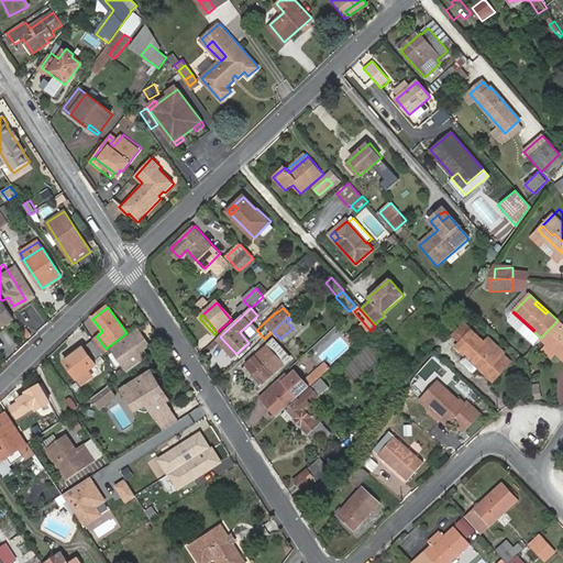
[(562,329),(562,326),(558,320),(541,338),(548,345),(549,343),(562,356),(562,330),(562,329)]
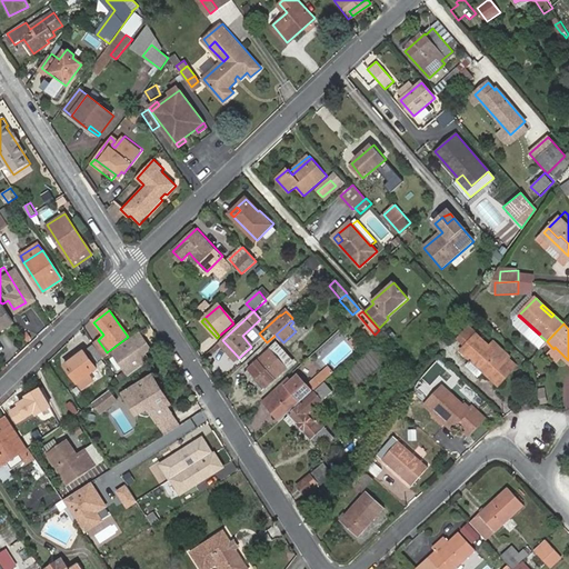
[(460,352),(470,362),(472,360),(482,370),(480,371),(488,379),(490,376),(499,385),(509,373),(501,366),(509,357),(492,342),(488,347),(476,336),(478,335),(471,327),(459,340),(467,347),(460,352)]
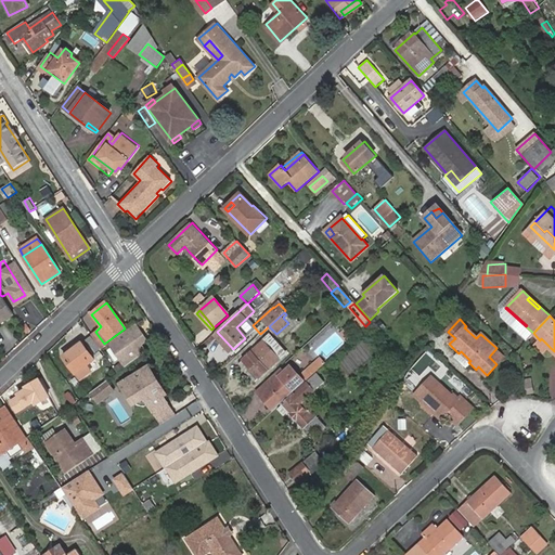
[(108,344),(125,365),(126,365),(145,351),(141,345),(137,338),(143,334),(137,324),(108,344)]
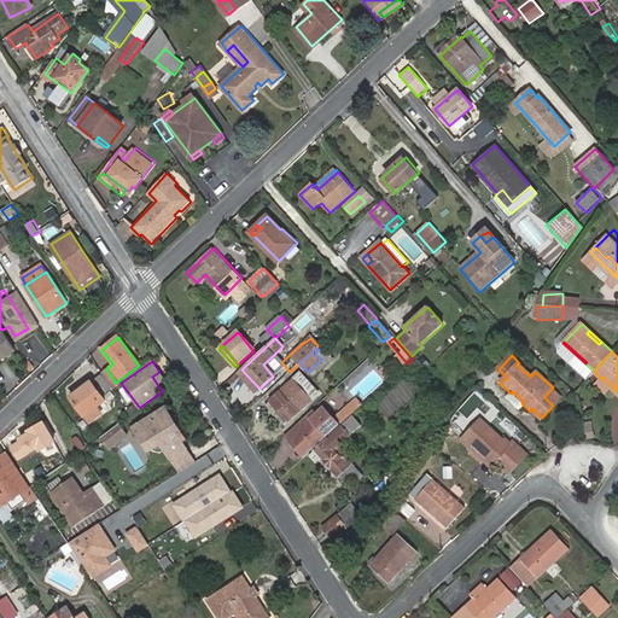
[(242,369),(237,373),(255,392),(260,389),(242,369)]
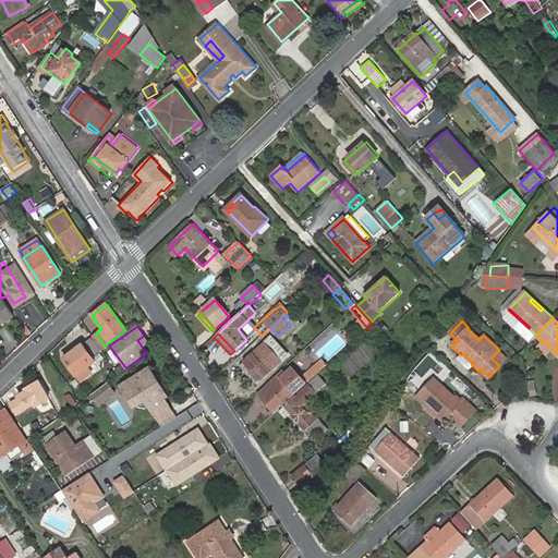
[(148,342),(144,336),(137,340),(142,347),(148,342)]
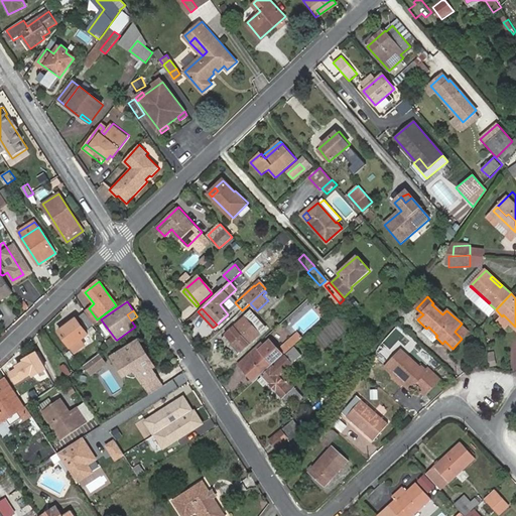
[(245,317),(222,339),(238,356),(266,329),(258,320),(250,311),(245,317)]
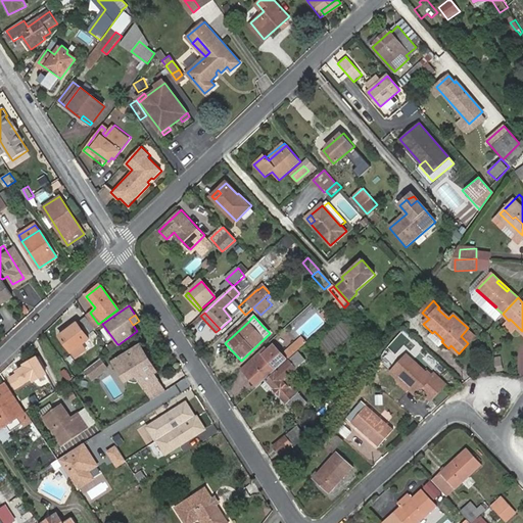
[(522,331),(510,319),(509,321),(516,327),(522,333),(522,331)]
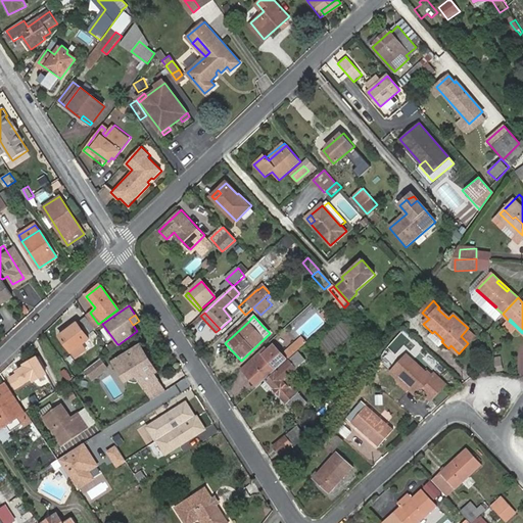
[(509,321),(505,325),(512,332),(516,327),(509,321)]
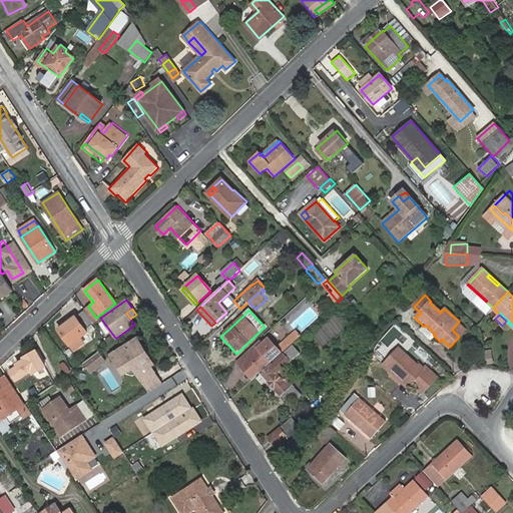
[(60,329),(74,349),(84,341),(81,336),(87,332),(76,317),(60,329)]
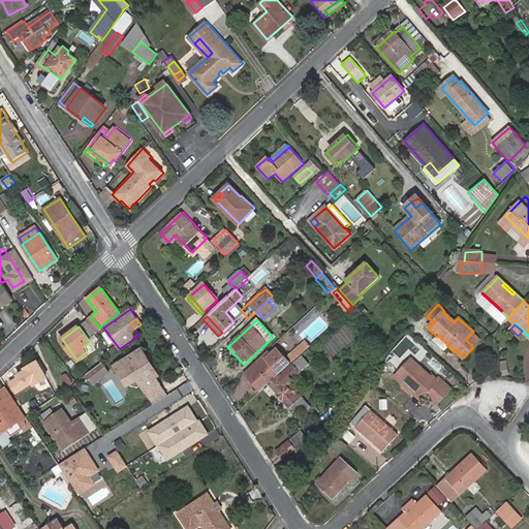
[(480,339),(473,332),(466,340),(473,347),(480,339)]
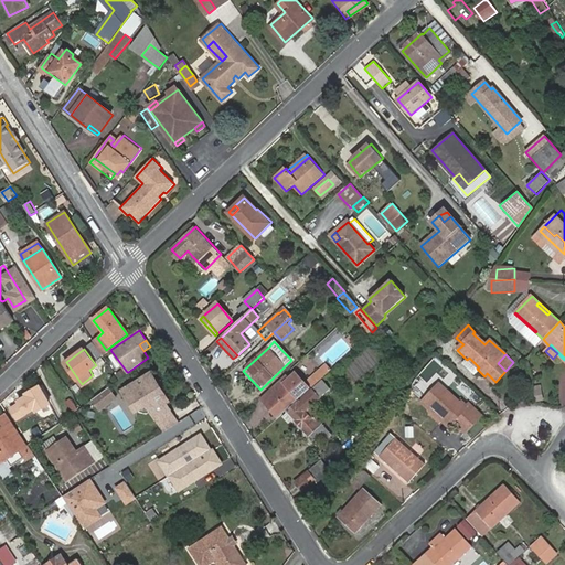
[(469,358),(467,360),(477,369),(479,368),(469,358)]
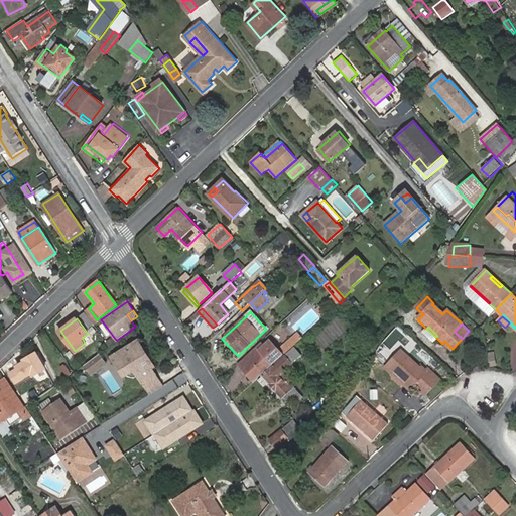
[(289,342),(293,347),(301,340),(296,335),(289,342)]
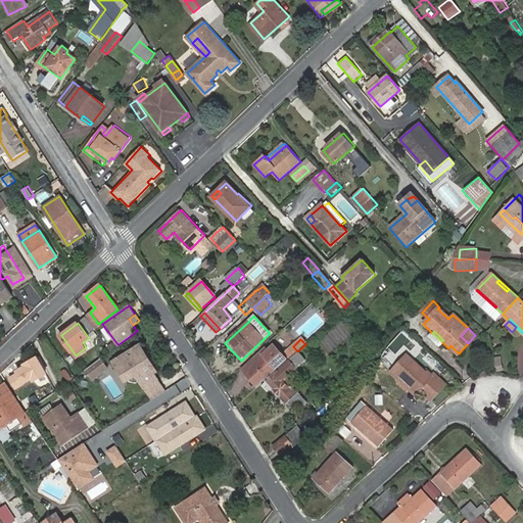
[(141,344),(114,361),(127,379),(136,372),(145,386),(158,378),(154,372),(150,367),(154,365),(141,344)]
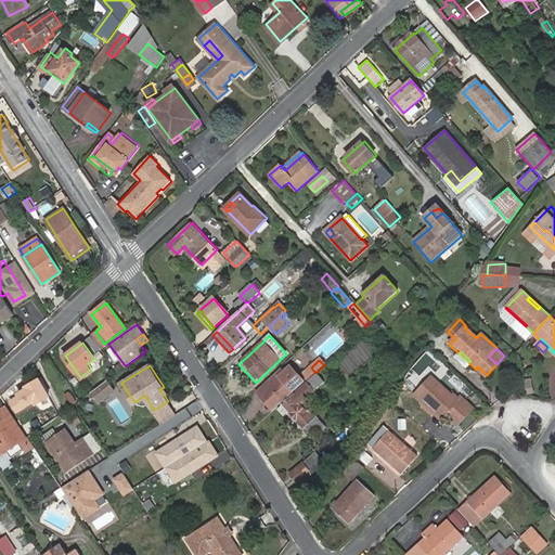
[(305,383),(315,373),(311,368),(299,377),(305,383)]
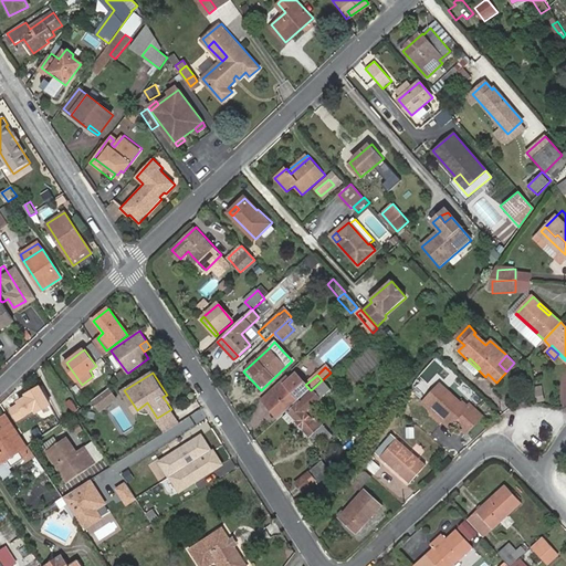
[(283,416),(307,392),(293,377),(287,383),(268,400),(283,416)]
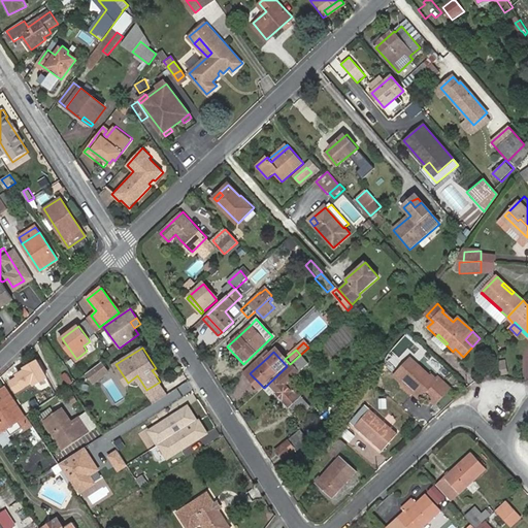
[(241,376),(258,393),(264,388),(250,373),(268,357),(265,354),(241,376)]
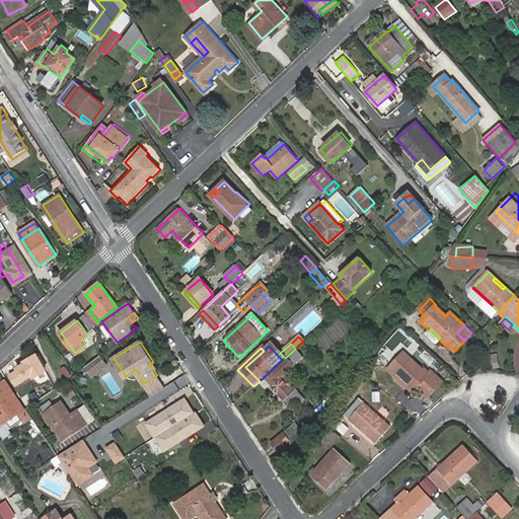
[(284,375),(304,359),(298,351),(266,378),(271,384),(284,400),(288,397),(292,402),(295,398),(300,403),(305,399),(296,389),(297,387),(292,381),(290,383),(284,375)]
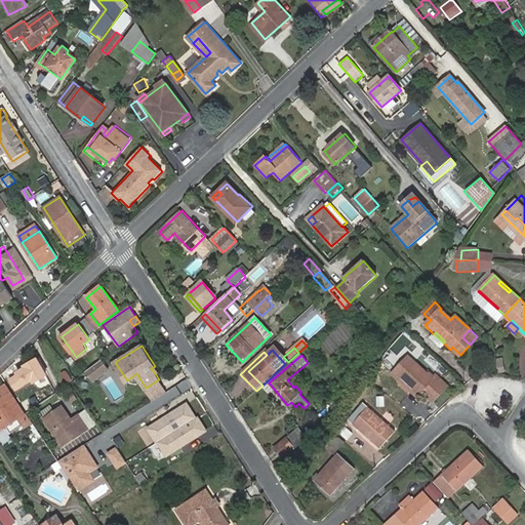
[(94,364),(101,371),(111,364),(105,356),(94,364)]
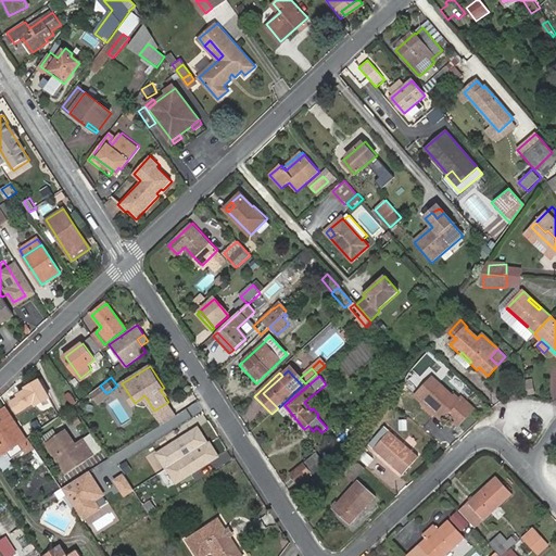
[(433,377),(432,378),(453,397),(454,396),(433,377)]
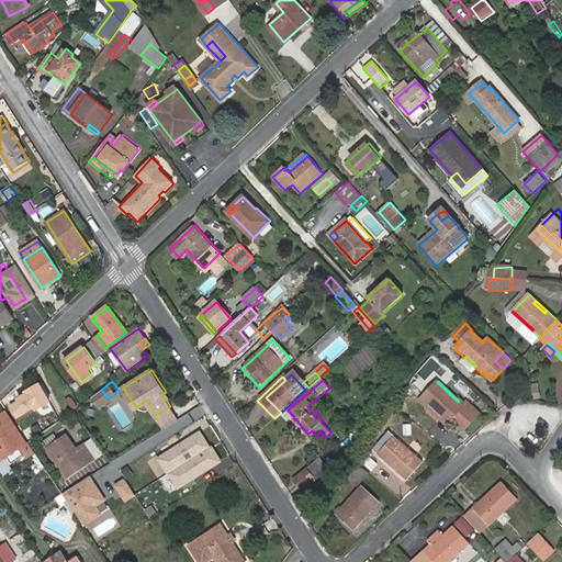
[(420,398),(431,408),(434,406),(444,416),(442,418),(449,425),(465,407),(459,401),(458,402),(437,382),(420,398)]
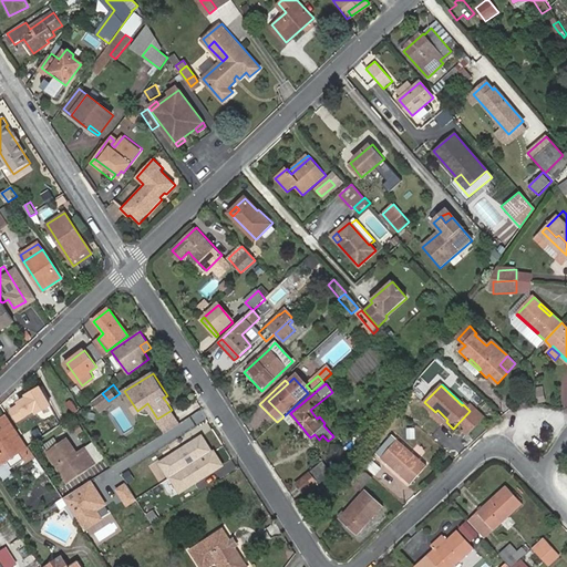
[(20,432),(29,445),(33,442),(23,425),(45,411),(40,402),(35,405),(30,398),(10,412),(21,431),(20,432)]
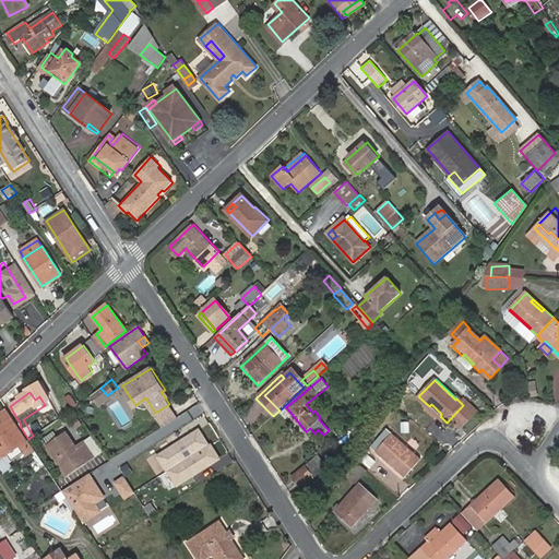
[(169,404),(155,413),(164,426),(177,417),(169,404)]
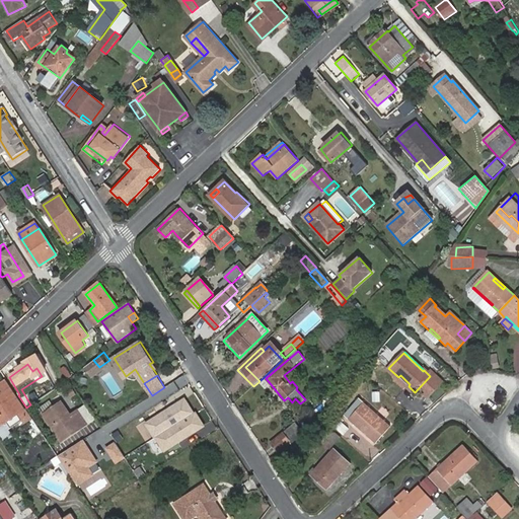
[(400,375),(398,377),(409,386),(410,384),(400,375)]
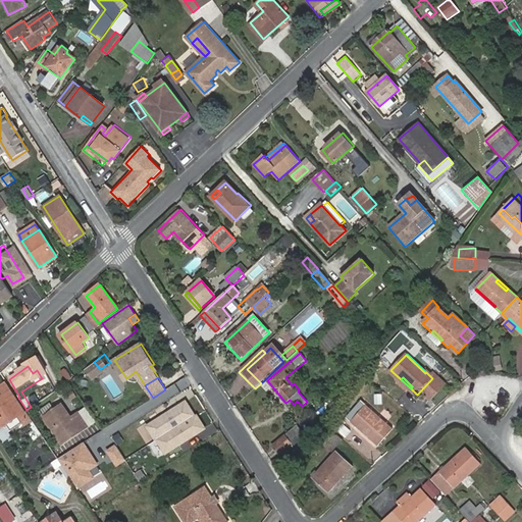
[(272,386),(267,380),(261,384),(267,392),(272,386)]
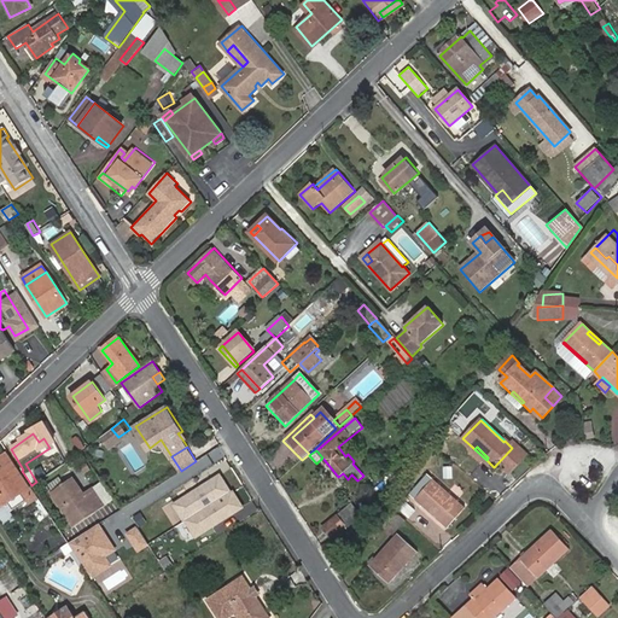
[(0,456),(0,479),(17,470),(7,453),(0,456)]
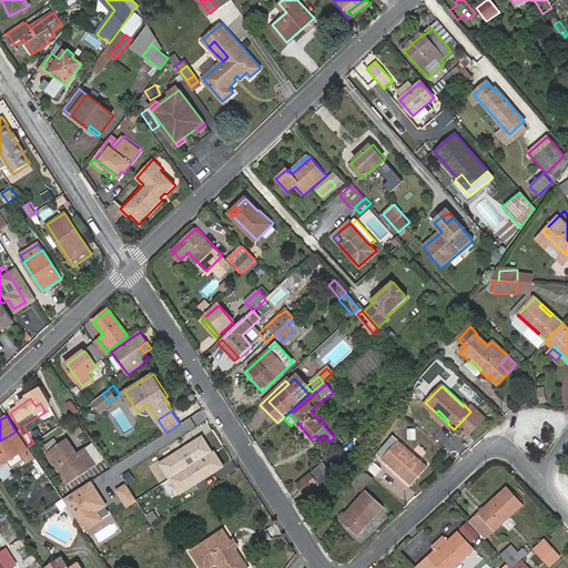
[(407,428),(407,439),(416,439),(416,428),(407,428)]
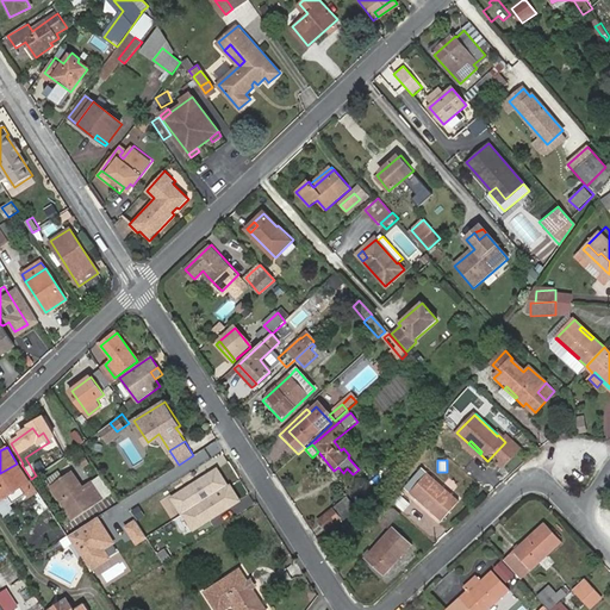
[(0,500),(29,483),(17,464),(0,473),(0,500)]
